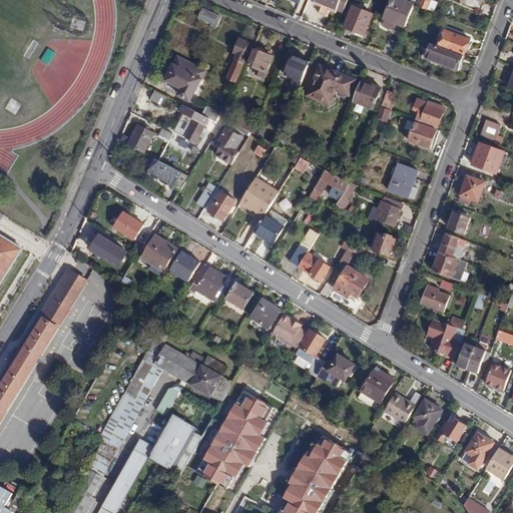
[(332,8),(345,13),(349,0),(316,0),(316,2),(324,5),(321,13),(329,16),(332,8)]
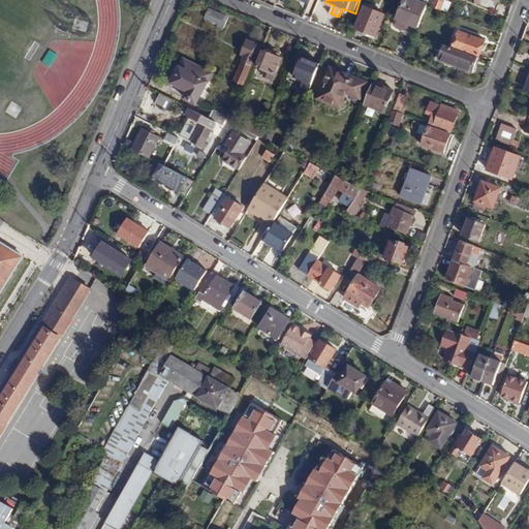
[(428,5),(430,0),(419,0),(419,2),(415,0),(405,0),(396,24),(406,28),(407,25),(418,29),(428,5)]
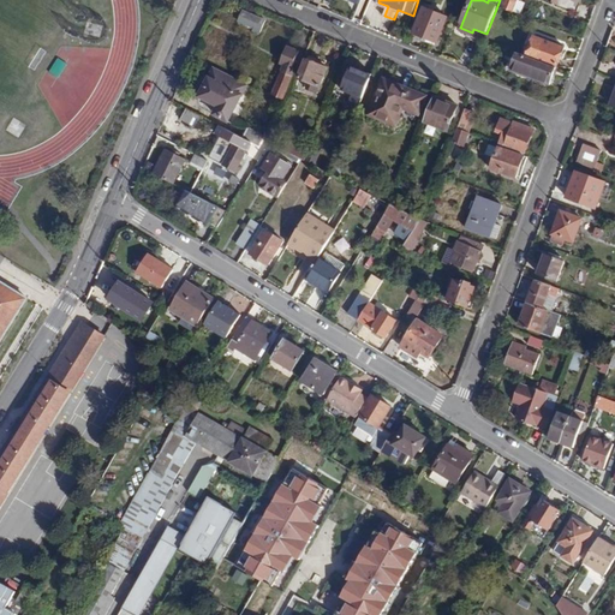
[(500,0),(497,6),(513,11),(518,0),(500,0)]
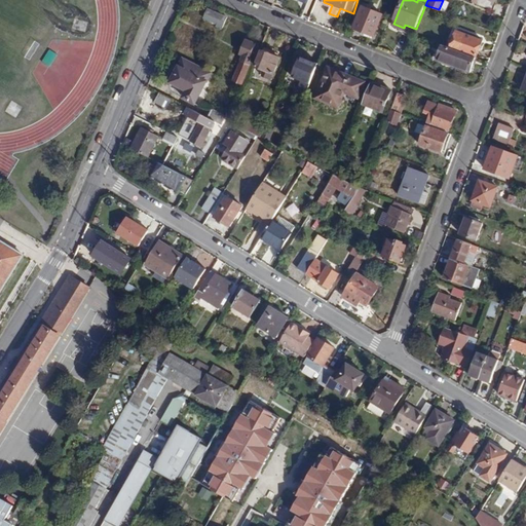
[(476,0),(479,1),(478,4),(493,9),(496,0),(476,0)]
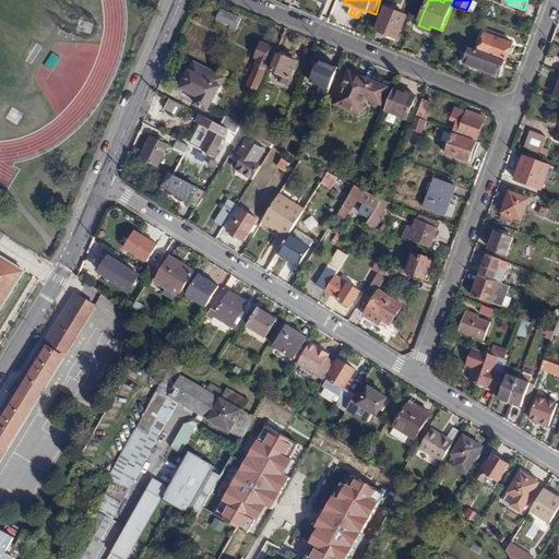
[(397,38),(406,15),(385,7),(377,30),(397,38)]
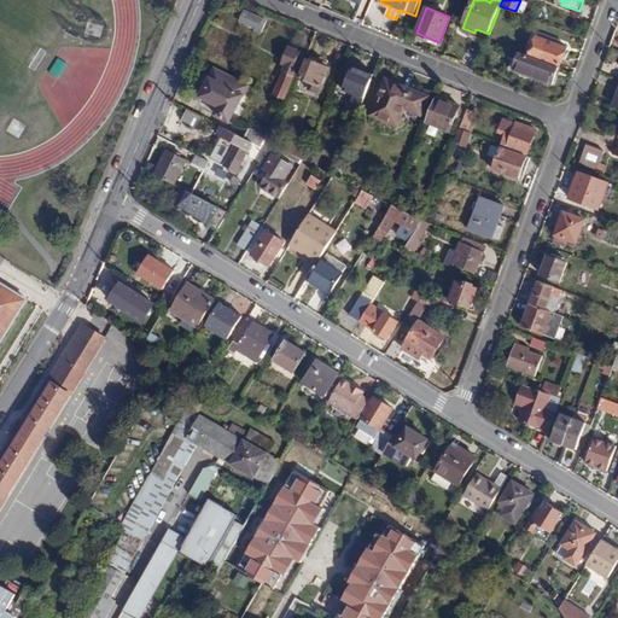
[(255,28),(260,18),(245,11),(240,21),(255,28)]
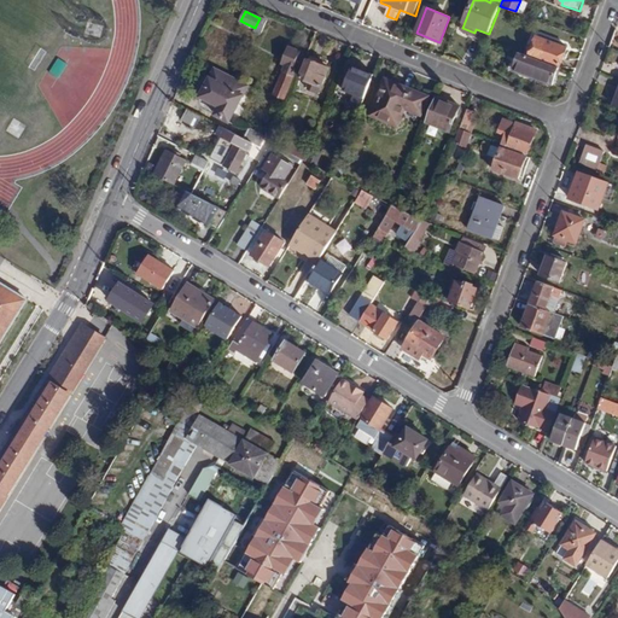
[(268,22),(260,18),(255,28),(254,31),(262,35),(268,22)]
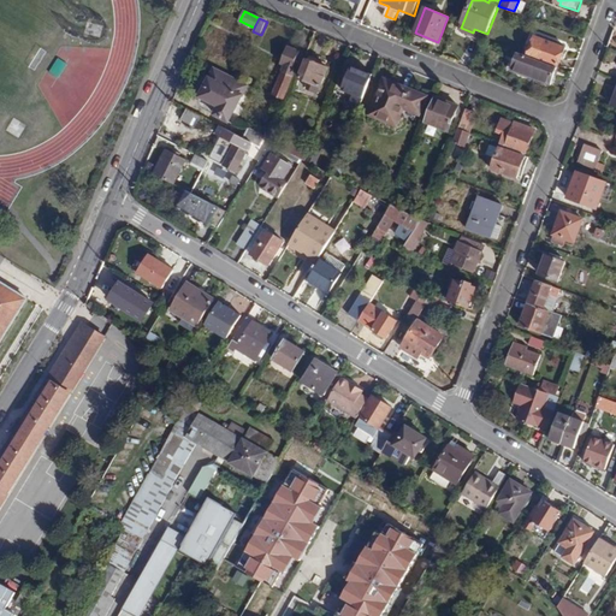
[(87,22),(84,33),(100,37),(102,25),(87,22)]
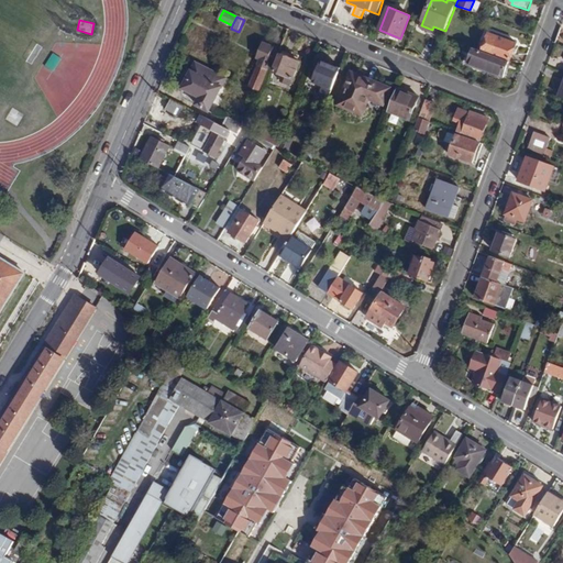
[(482,51),(510,62),(516,44),(488,33),(482,51)]
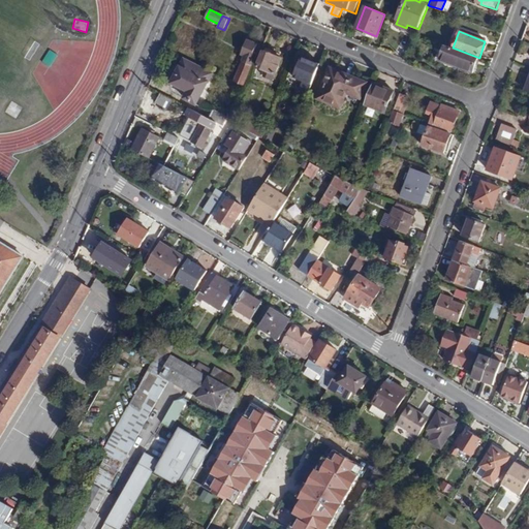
[(235,81),(244,85),(253,60),(252,59),(257,44),(248,41),(242,56),(245,57),(235,81)]
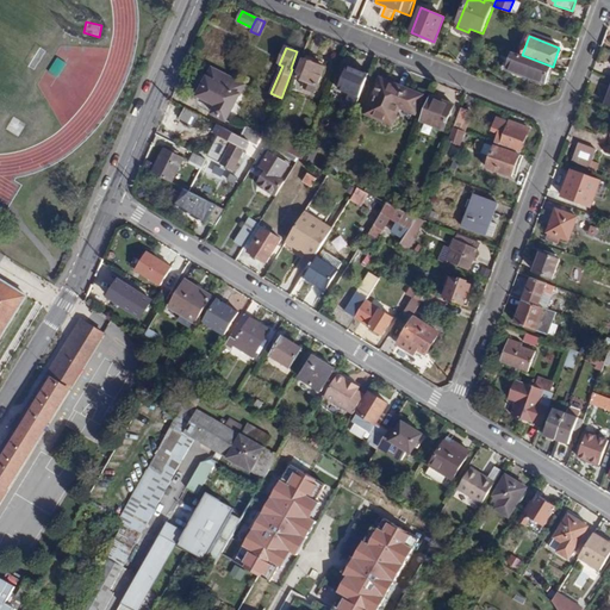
[(547,83),(553,67),(522,55),(512,51),(506,69),(547,83)]
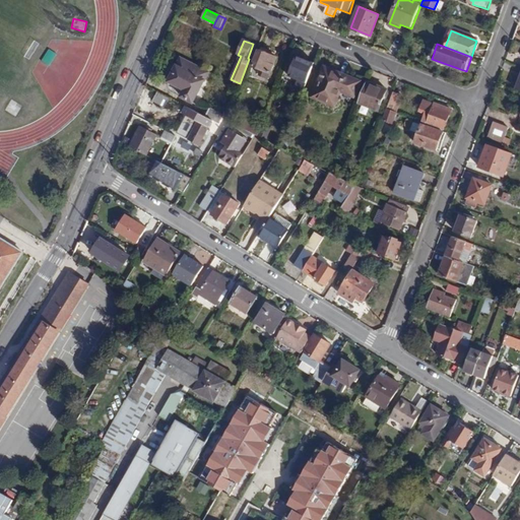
[(255,65),(263,69),(271,72),(277,58),(260,51),(255,65)]
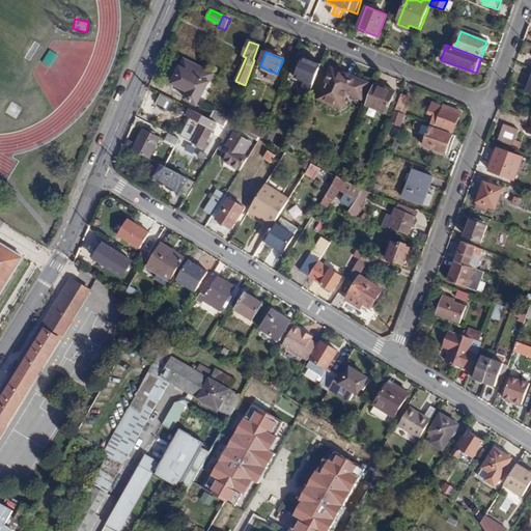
[(313,84),(320,64),(303,57),(296,77),(305,81),(301,90),(309,94),(313,84)]
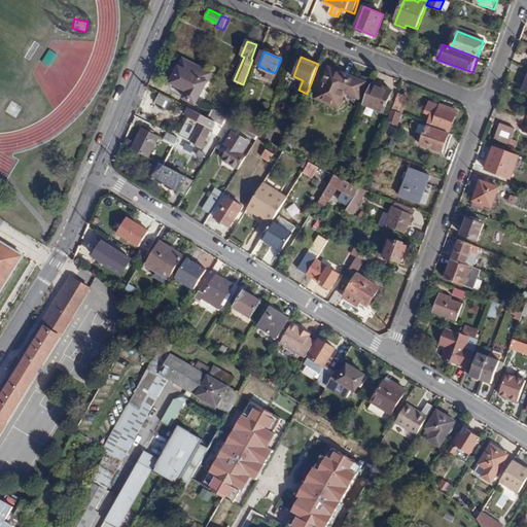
[(212,73),(184,59),(172,82),(188,91),(184,98),(196,104),(212,73)]
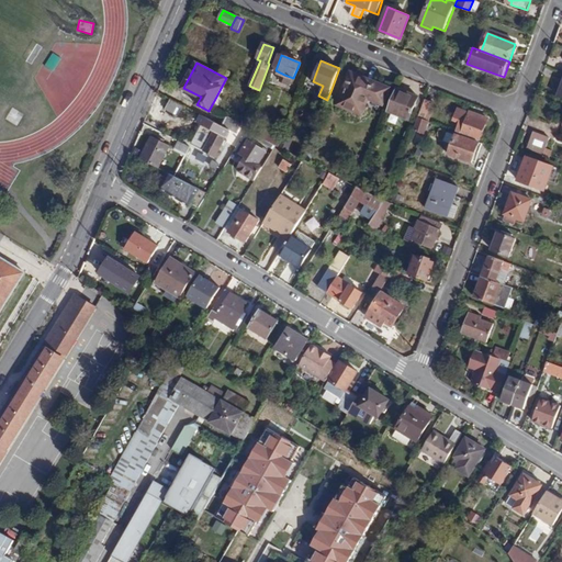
[(383,104),(390,89),(351,74),(338,104),(361,114),(368,99),(383,104)]
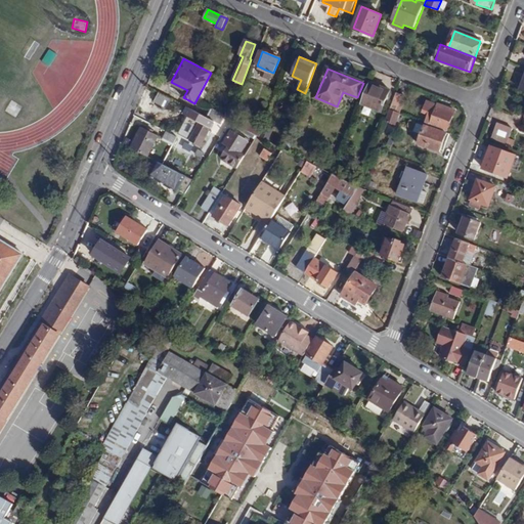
[(273,73),(265,70),(263,77),(270,80),(273,73)]
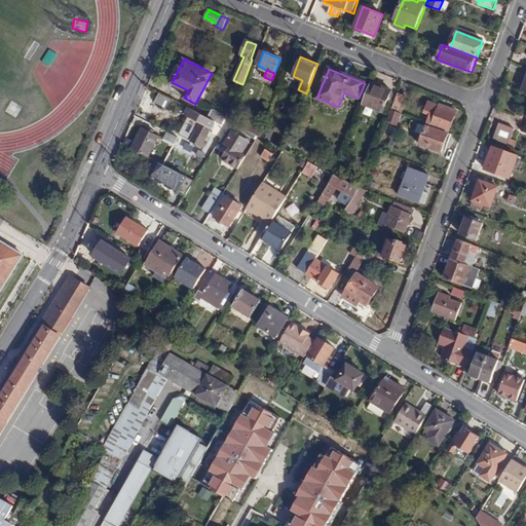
[(392,91),(372,82),(363,104),(384,112),(392,91)]
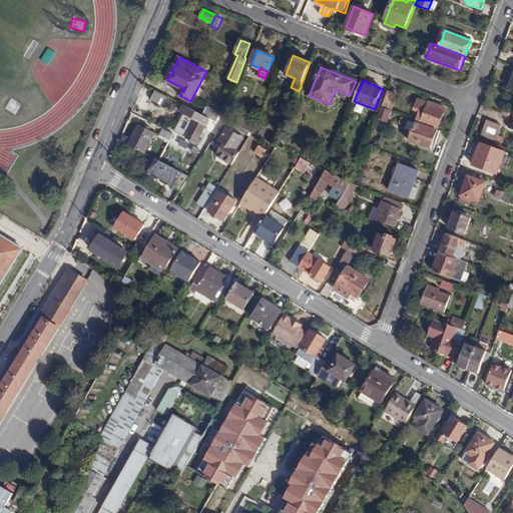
[(170,97),(156,90),(152,100),(165,106),(170,97)]
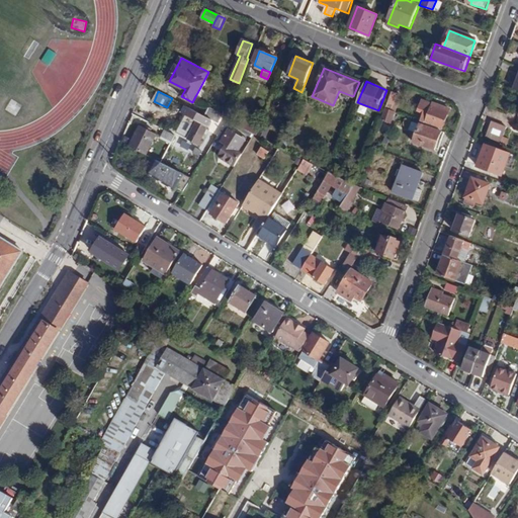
[(399,94),(393,91),(385,107),(396,111),(400,102),(397,100),(399,94)]
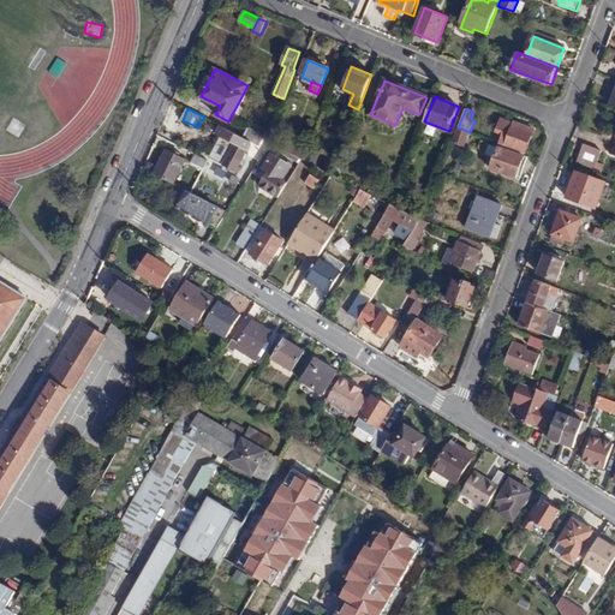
[(524,151),(525,153),(532,130),(514,124),(514,125),(502,121),(499,131),(506,133),(502,144),(524,151)]
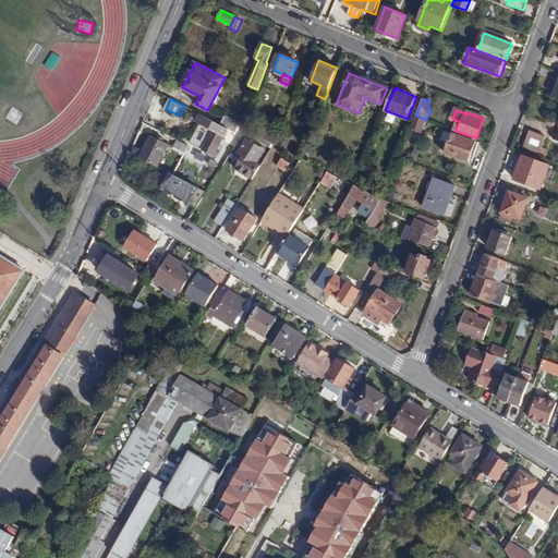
[(226,116),(221,125),(235,132),(239,126),(241,123),(240,122),(226,116)]
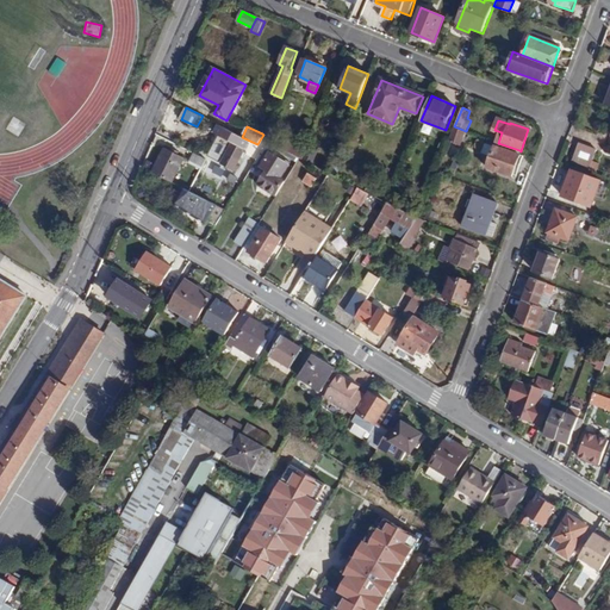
[(466,131),(454,126),(448,141),(461,145),(466,131)]
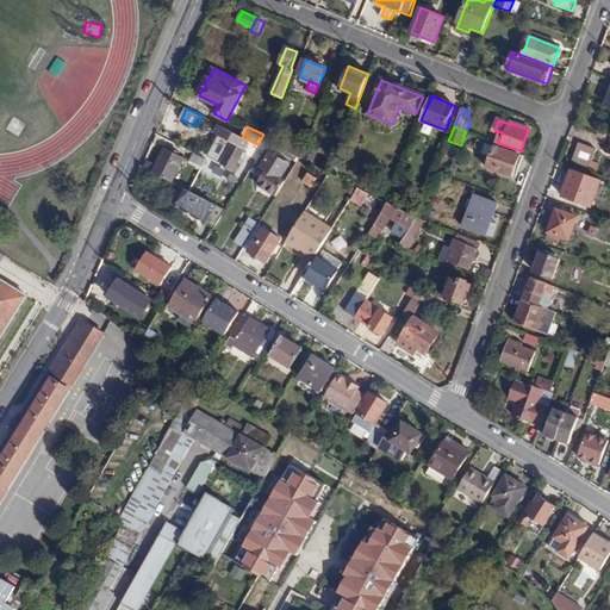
[(263,130),(262,134),(263,135),(261,138),(268,142),(272,134),(263,130)]
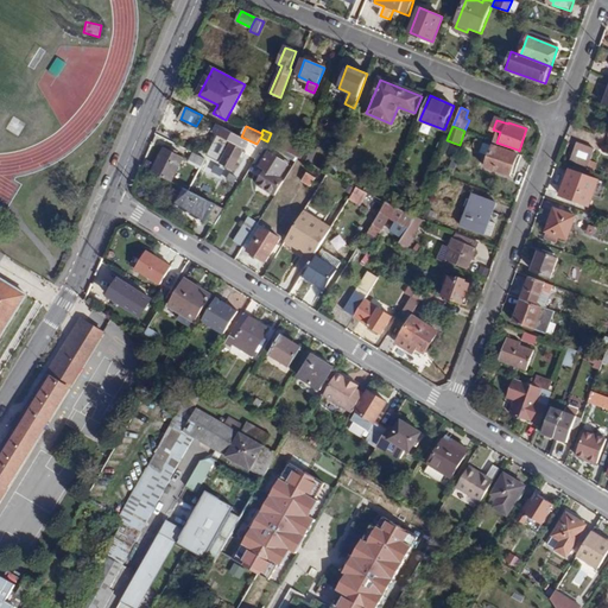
[(257,144),(241,137),(240,140),(247,144),(246,147),(252,151),(257,144)]
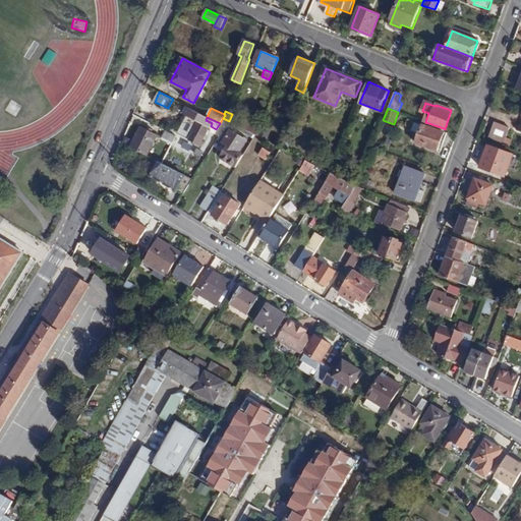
[(214,134),(219,137),(225,127),(229,121),(223,118),(220,123),(216,129),(214,134)]
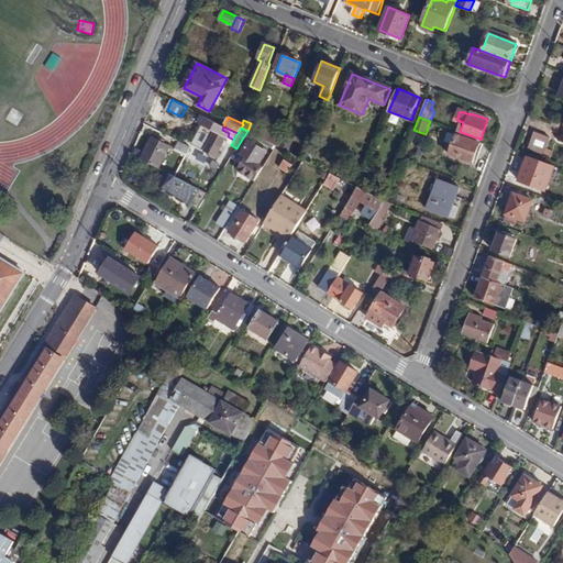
[(279,147),(285,133),(277,130),(272,143),(277,145),(279,147)]
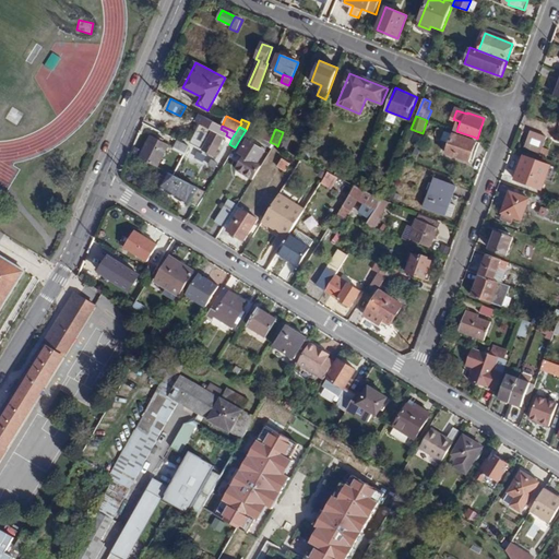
[(456,131),(454,130),(447,153),(468,161),(476,138),(456,131)]
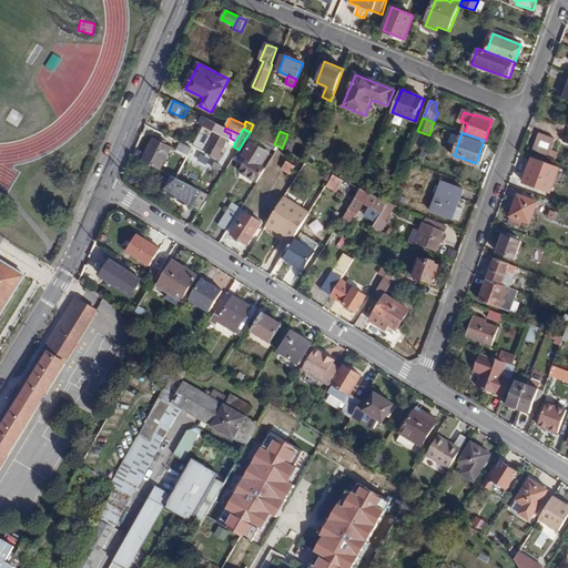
[(551,150),(556,139),(539,133),(534,150),(556,159),(558,152),(551,150)]
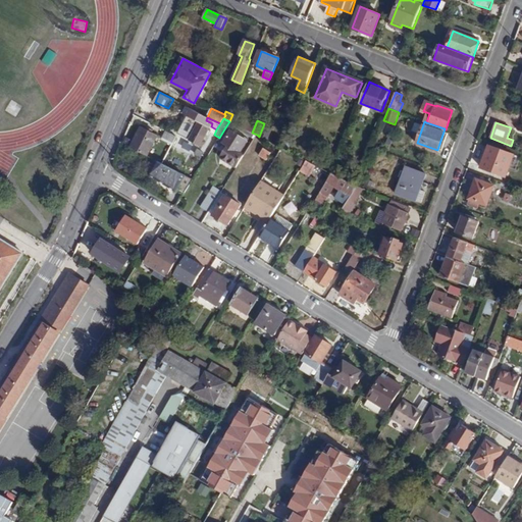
[(197,128),(194,136),(191,140),(200,145),(209,128),(200,123),(197,128)]
